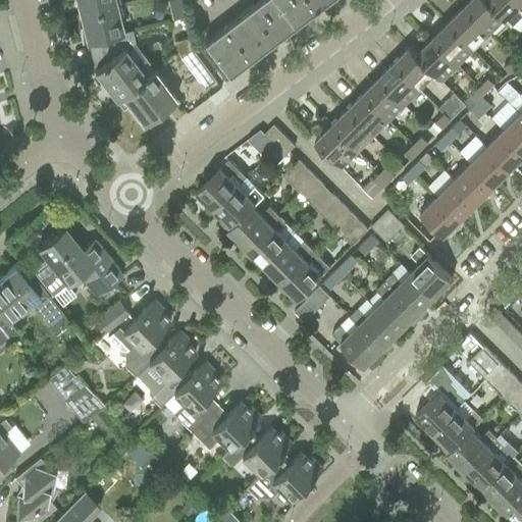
[(76,0),(77,1),(76,1),(80,15),(116,5),(114,0),(76,0)]
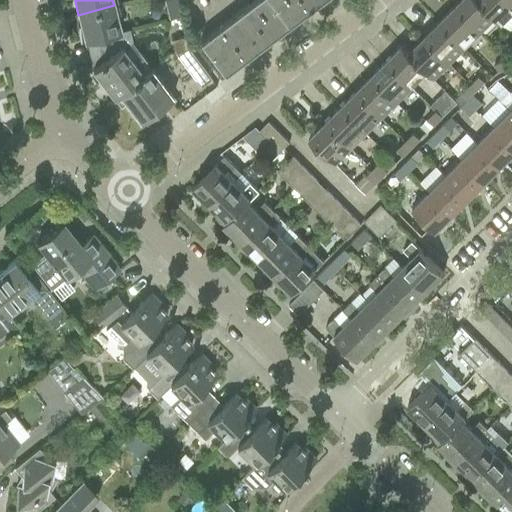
[(175,0),(164,0),(168,19),(179,16),(175,0)]
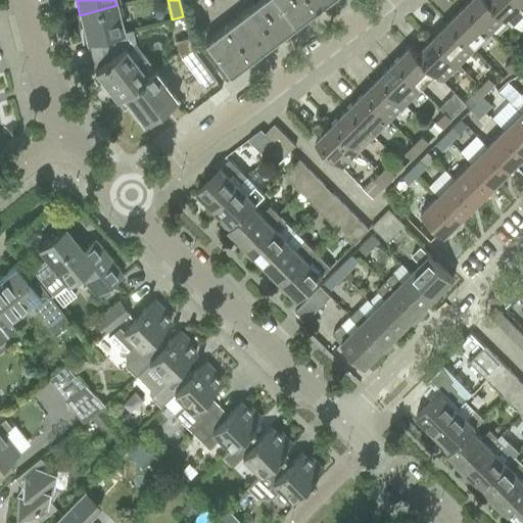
[(273,0),(256,0),(246,9),(271,42),(292,25),(273,0)]
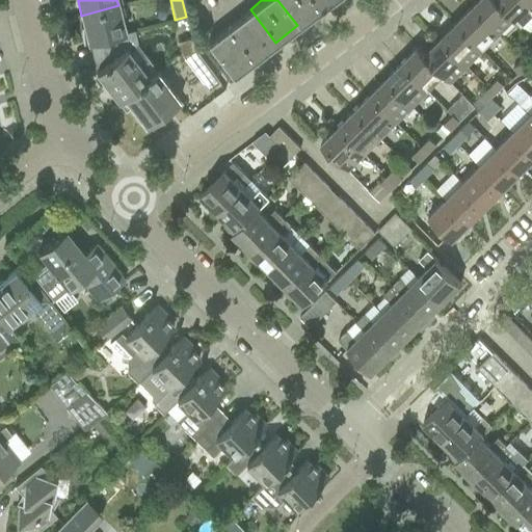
[(313,0),(277,0),(297,25),(320,8),(313,0)]
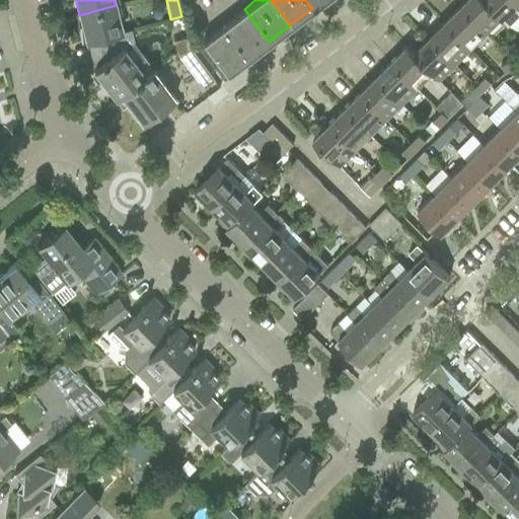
[(466,0),(459,7),(487,33),(502,18),(484,0),(466,0)]
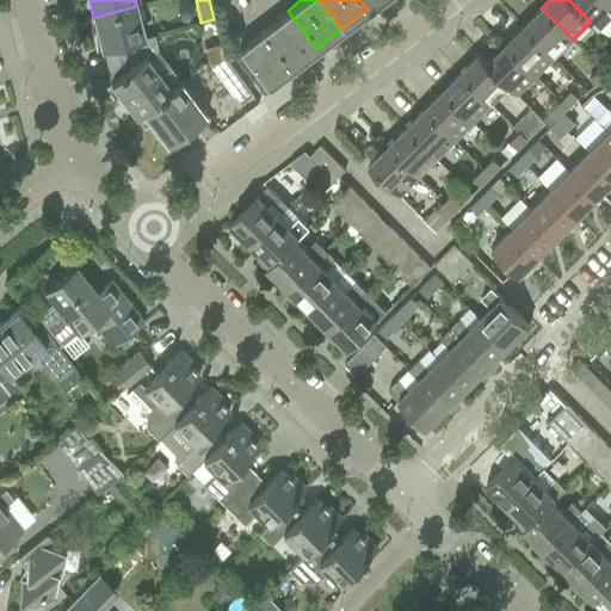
[(610,5),(605,0),(569,0),(591,22),(599,30),(610,17),(610,5)]
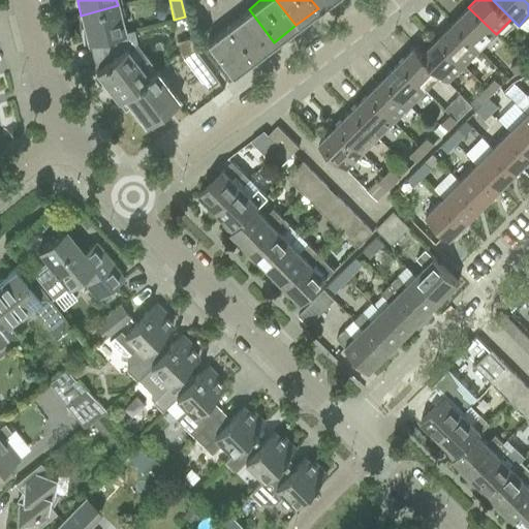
[(84,25),(80,26),(82,42),(94,39),(124,32),(120,14),(118,5),(81,16),(84,25)]
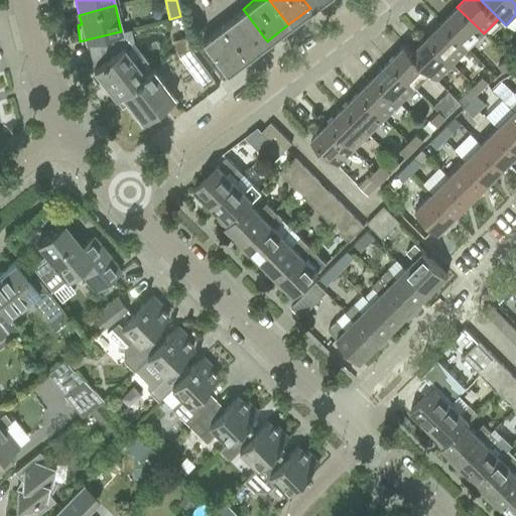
[(457,7),(441,22),(468,48),(484,33),(457,7)]
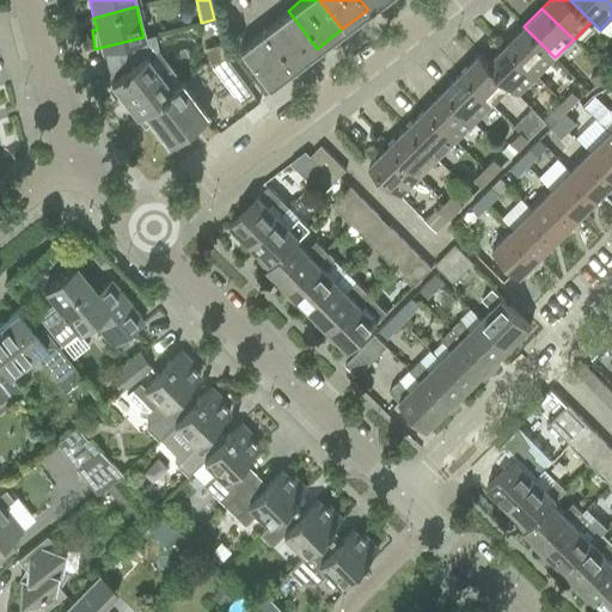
[(288,11),(262,30),(291,68),(317,49),(288,11)]
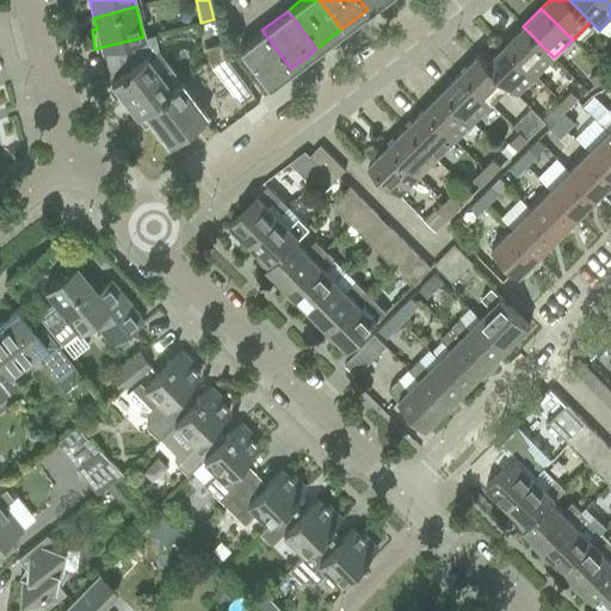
[(523,26),(505,44),(536,76),(554,57),(523,26)]
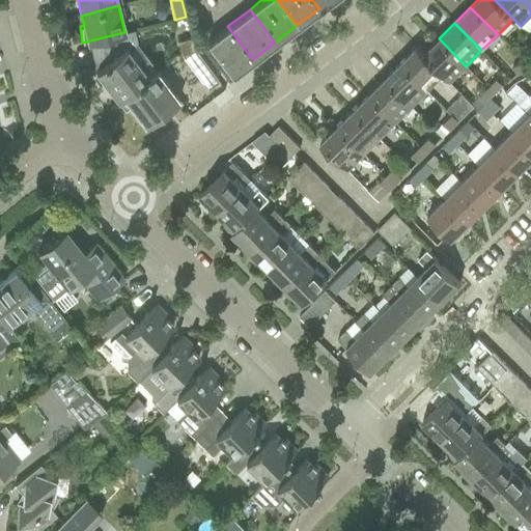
[(252,59),(227,26),(205,43),(231,76),(252,59)]
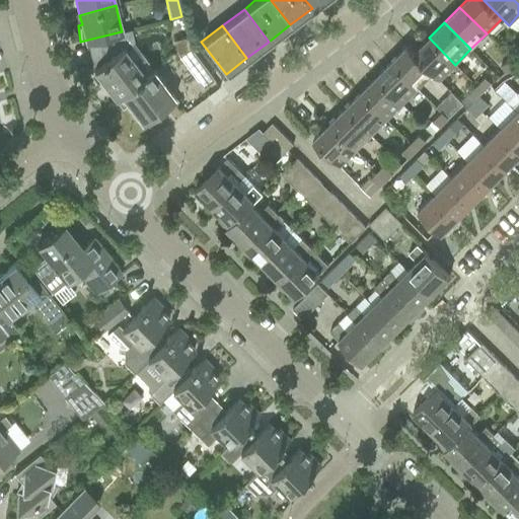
[(122,31),(92,39),(99,65),(93,69),(115,97),(119,93),(154,69),(152,68),(142,54),(134,60),(124,47),(120,32),(122,31)]
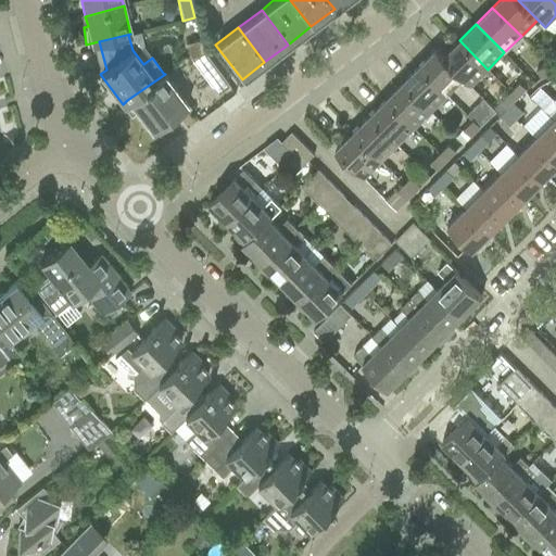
[(201,40),(186,43),(188,57),(203,52),(201,40)]
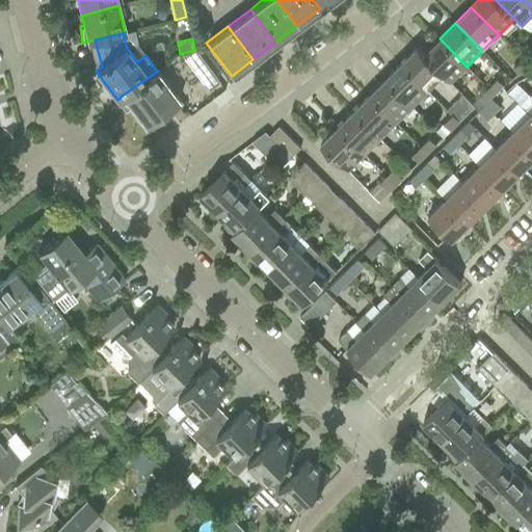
[(440,38),(424,54),(424,55),(444,75),(443,75),(450,82),(467,67),(440,38)]
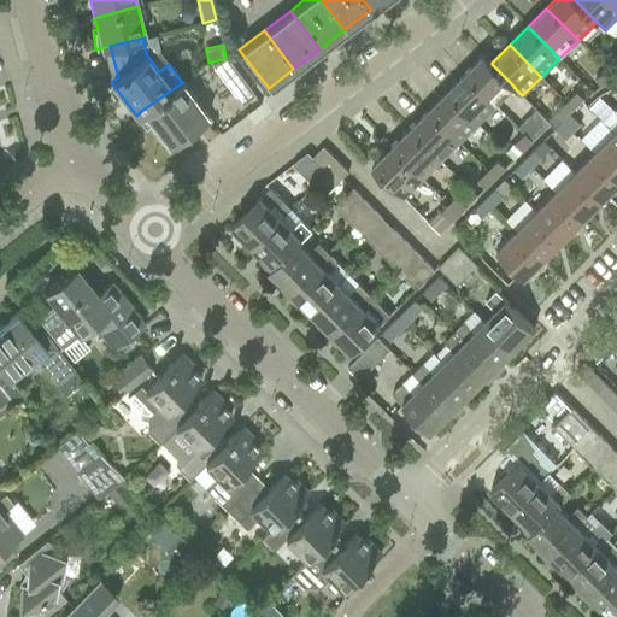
[(483,54),(464,74),(497,105),(513,87),(515,87),(492,64),(492,63),(483,54)]
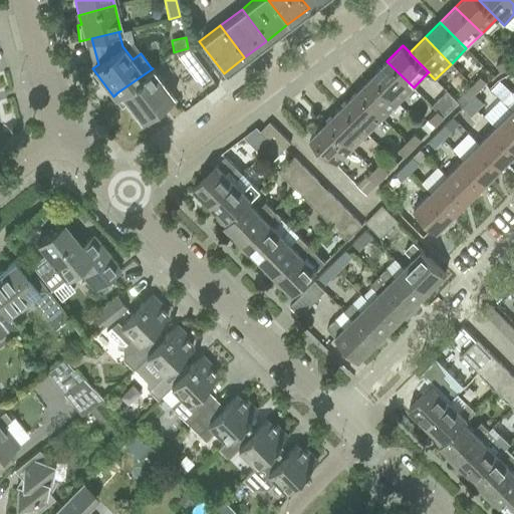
[(188,48),(174,52),(201,87),(211,79),(188,48)]
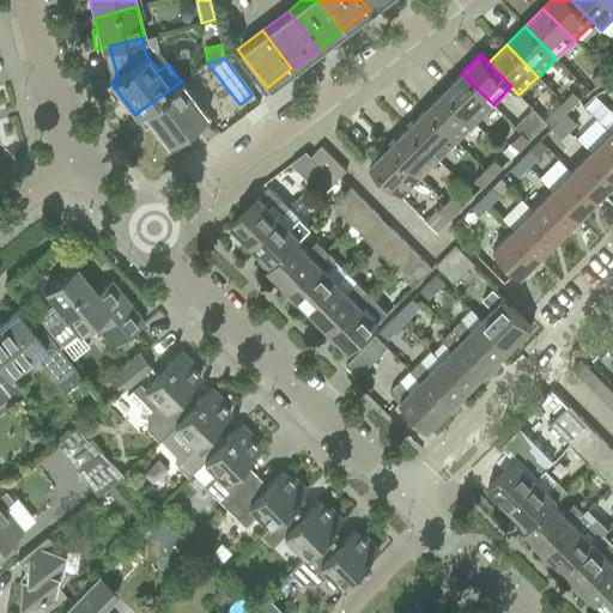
[(605,70),(592,77),(596,85),(608,79),(605,70)]
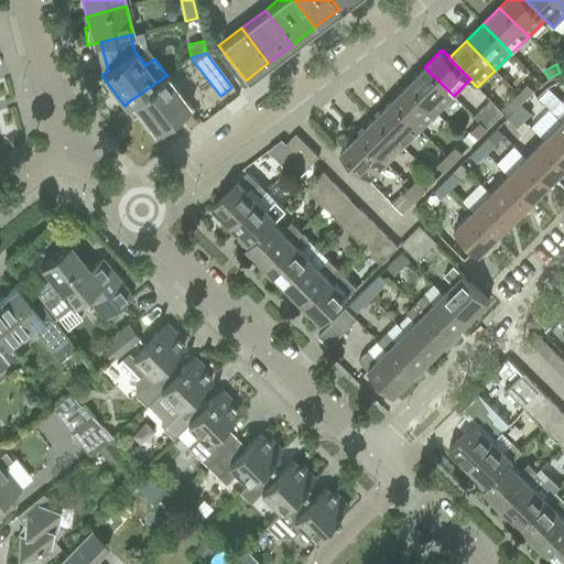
[(424,67),(408,84),(436,114),(454,96),(424,67)]
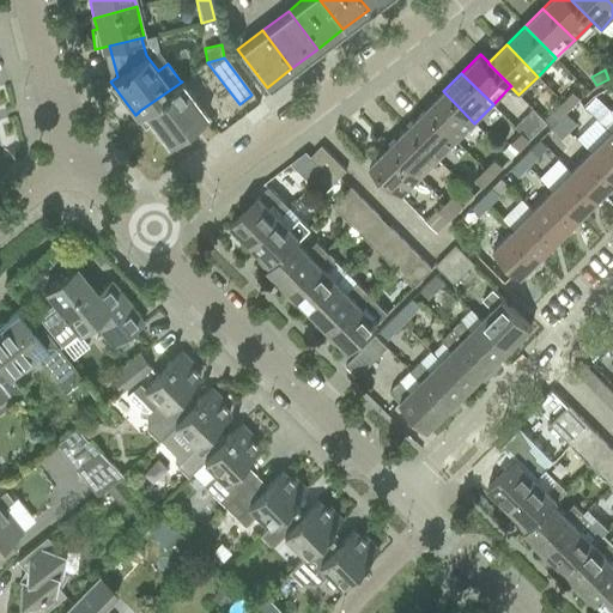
[(182,82),(140,110),(153,126),(150,128),(165,149),(177,140),(176,138),(206,114),(182,82)]
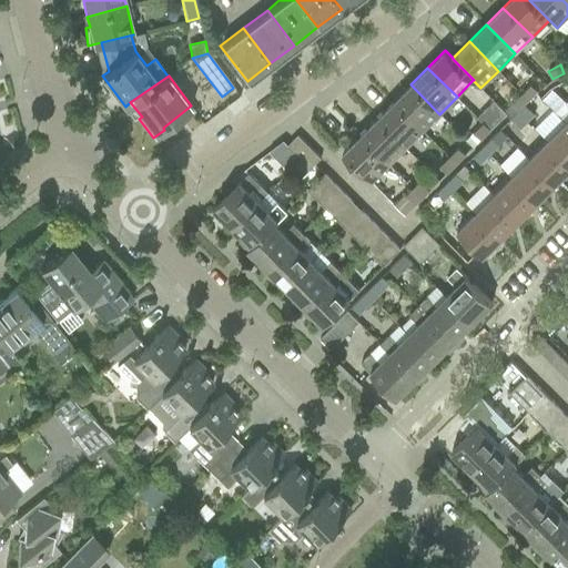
[(411,84),(394,102),(423,131),(439,114),(411,84)]
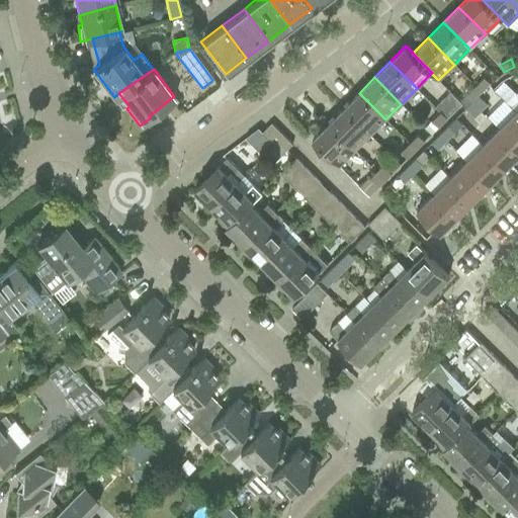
[(483,79),(476,86),(482,92),(488,86),(489,85),(490,83),(485,78),(483,79)]
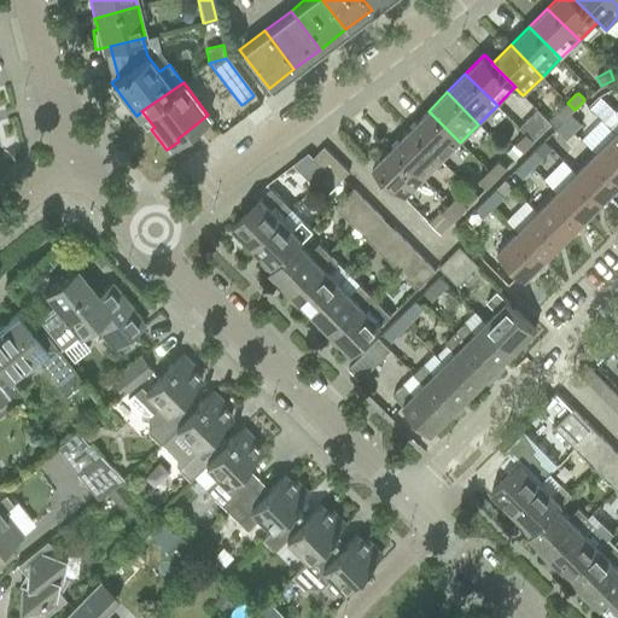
[(601,98),(592,108),(606,122),(616,112),(601,98)]
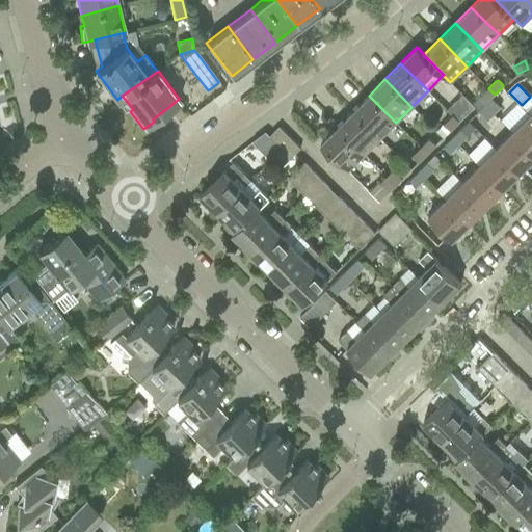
[(488,88),(480,97),(486,103),(489,100),(491,98),(495,95),(488,88)]
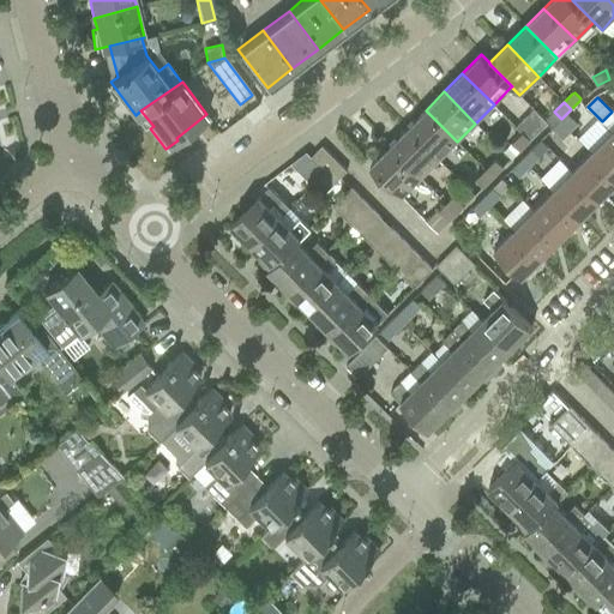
[(426,110),(408,128),(439,160),(457,142),(426,110)]
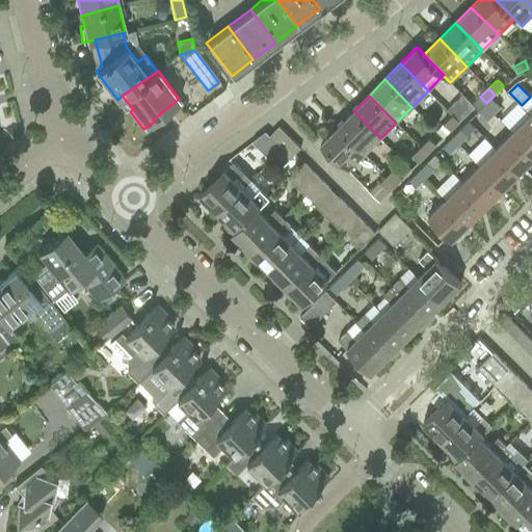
[(461,96),(447,110),(452,115),(458,122),(473,107),(461,96)]
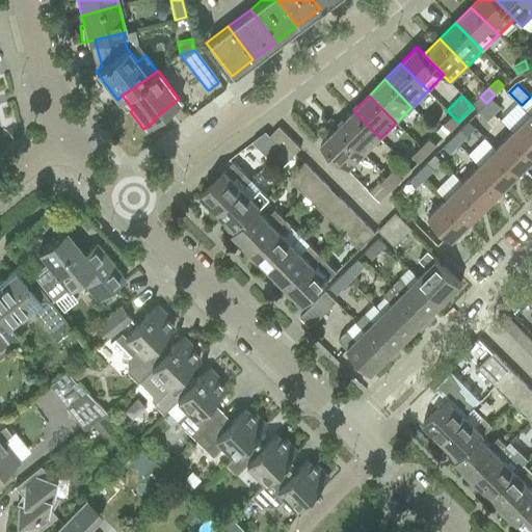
[(486,103),(484,104),(495,113),(501,107),(491,98),(489,100),(486,103)]
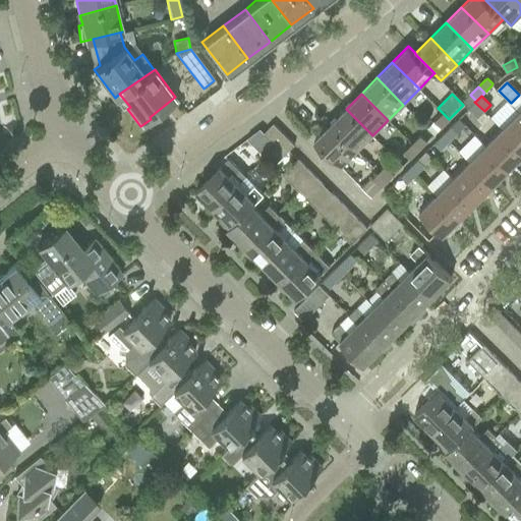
[(474,102),(468,108),(478,117),(484,111),(474,102)]
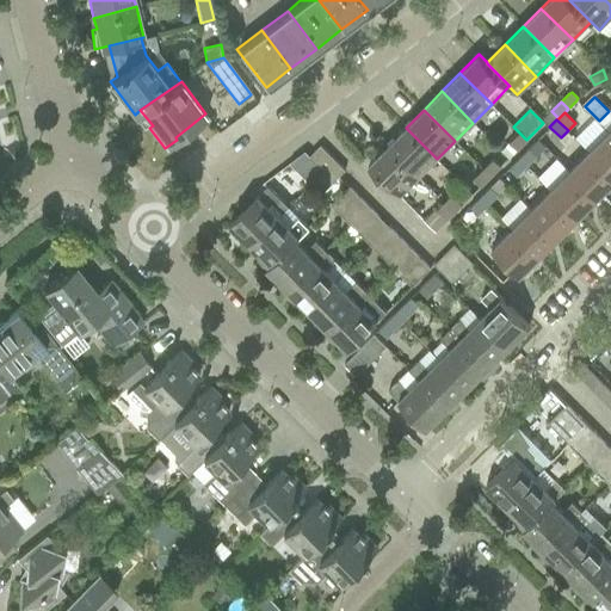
[(406,128),(387,146),(418,177),(437,159),(406,128)]
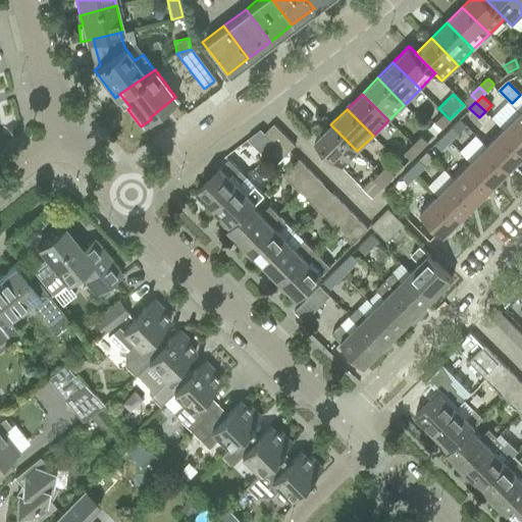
[(444,113),(435,121),(441,127),(449,120),(450,119),(444,113)]
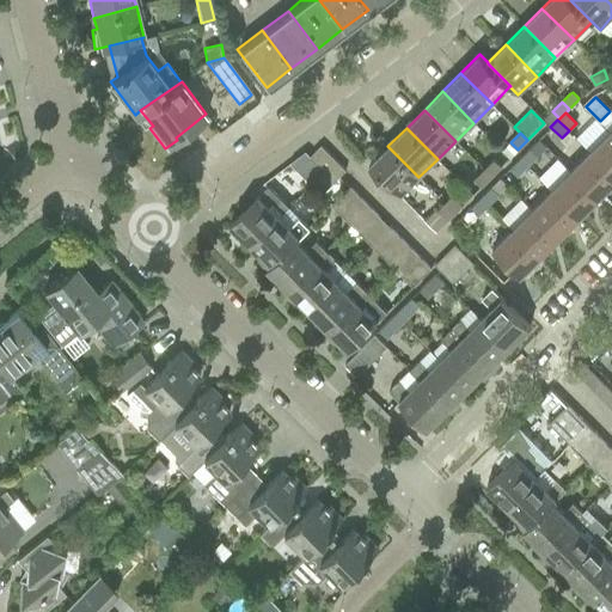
[(611,173),(611,135),(609,133),(589,152),(611,173)]
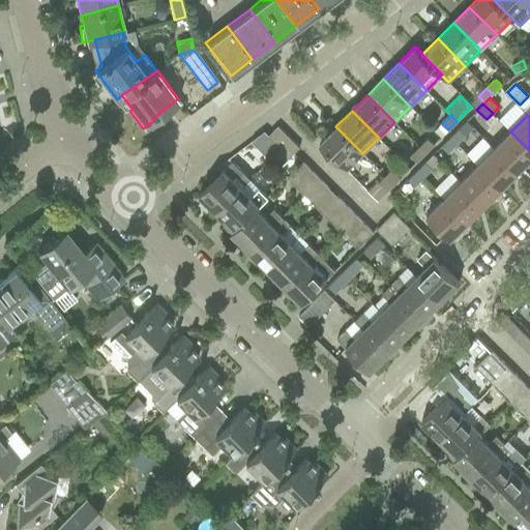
[(277,126),(268,136),(281,148),(290,157),(299,148),(277,126)]
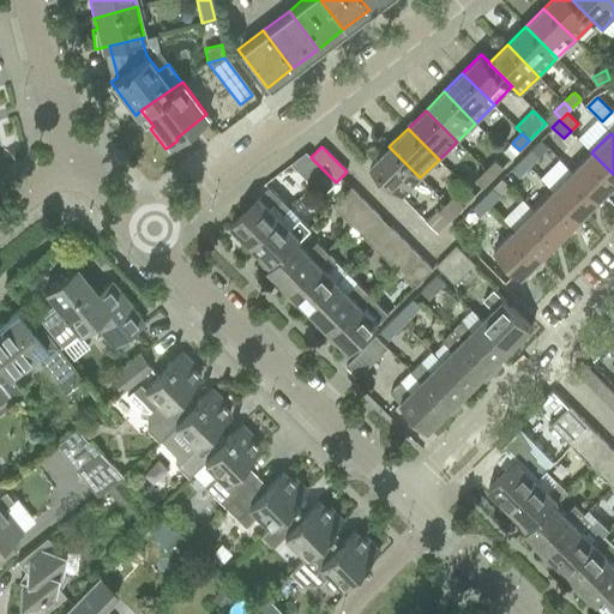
[(420,178),(389,146),(371,166),(402,197),(420,178)]
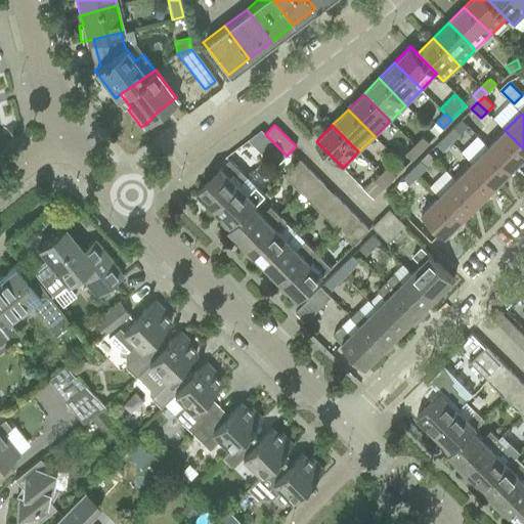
[(453,127),(444,135),(451,142),(460,134),(453,127)]
